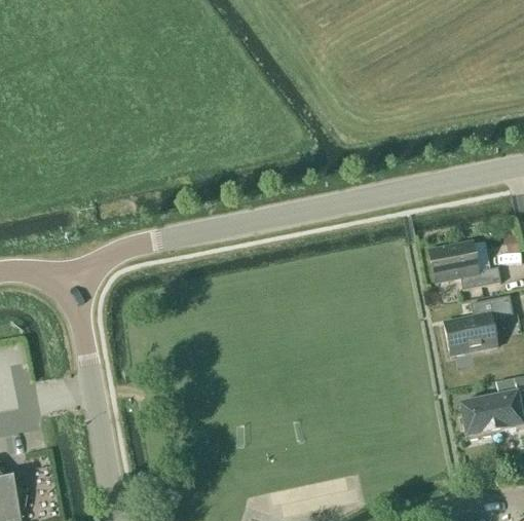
[(506,235),(509,252),(520,250),(517,233),(506,235)]
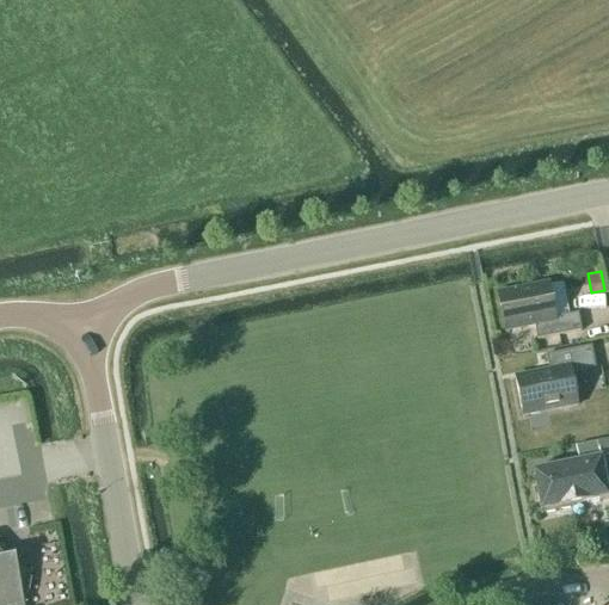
[(557,314),(551,282),(499,291),(506,326),(536,321),(539,337),(584,327),(580,309),(557,314)]
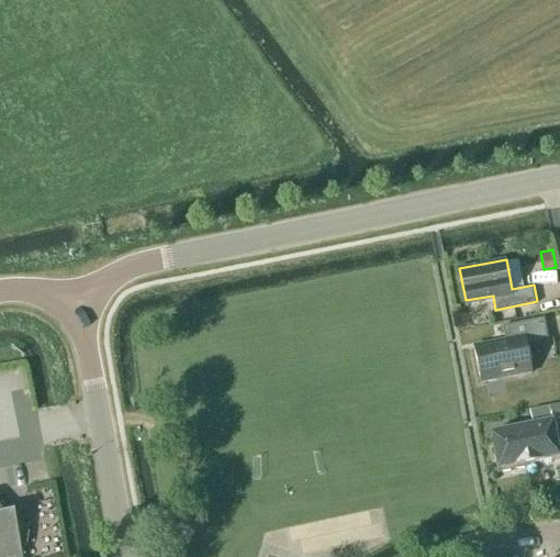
[(481,379),(533,369),(527,340),(549,335),(546,315),(504,323),(506,337),(474,344),(481,379)]
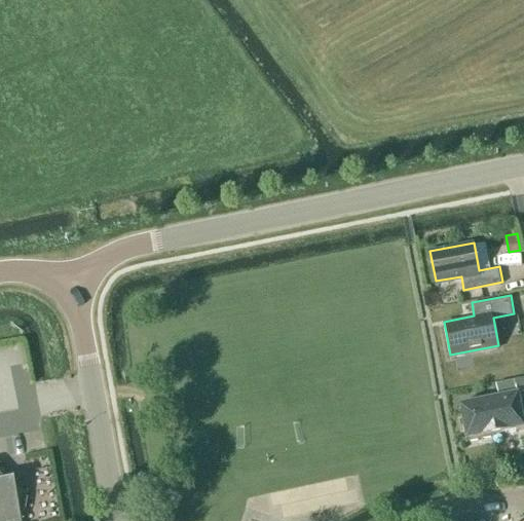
[(473,438),(492,434),(491,433),(523,425),(523,376),(515,378),(516,378),(497,382),(499,395),(460,403),(466,438),(471,437),(473,438)]
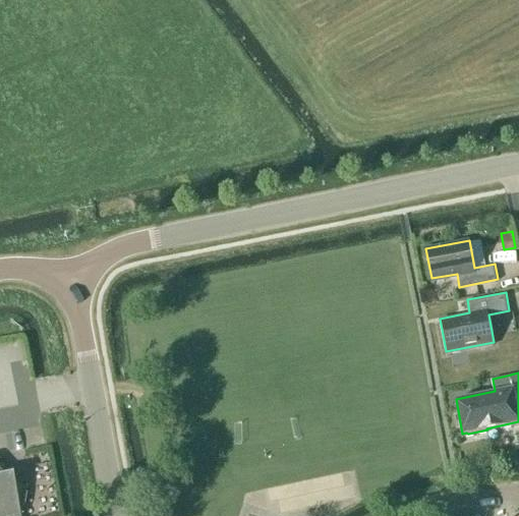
[(0,463),(0,461),(0,515),(22,515),(20,506),(26,501),(27,491),(22,481),(16,478),(15,472),(2,474),(2,472),(6,471),(4,462),(0,463)]
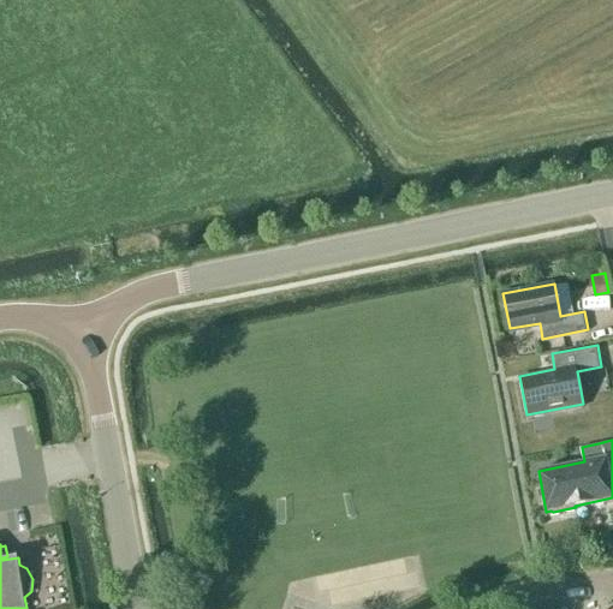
All buildings are outlined.
